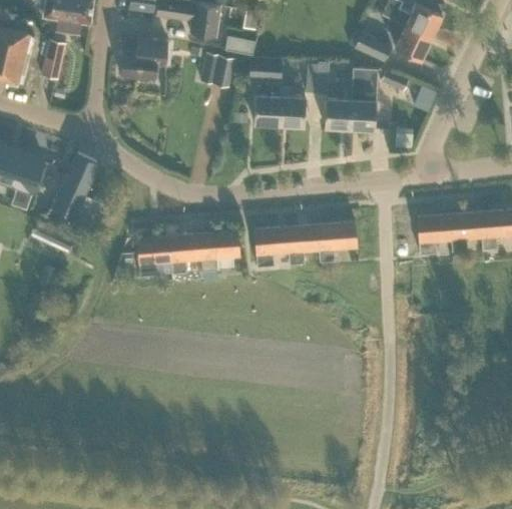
[(46,0),(44,19),(90,25),(93,0),(46,0)]
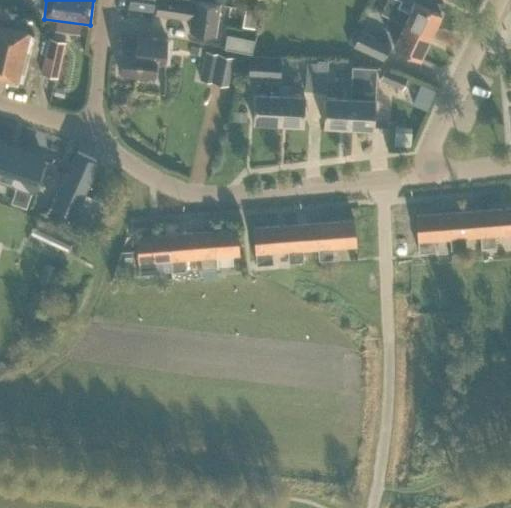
[(130,0),(129,10),(153,13),(154,0),(183,0),(194,1),(193,0),(130,0)]
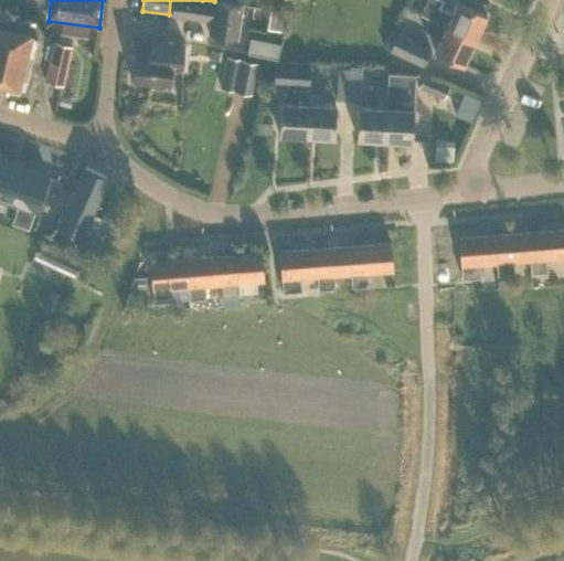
[(184,0),(176,0),(173,19),(211,24),(210,36),(238,41),(243,8),(184,0)]
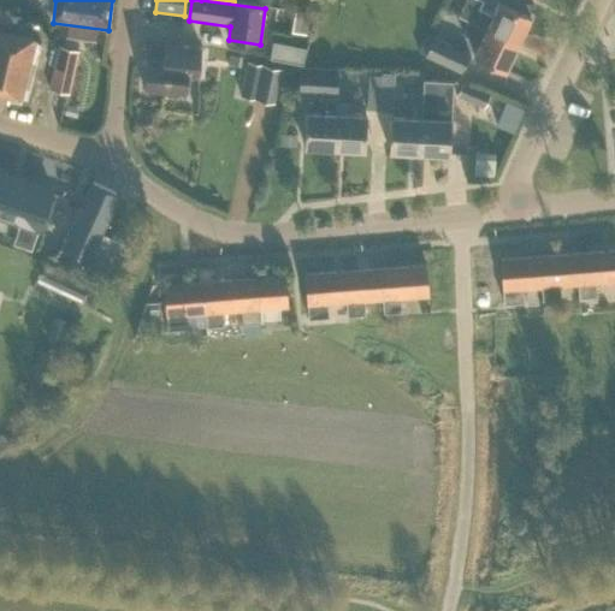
[(479,12),(484,4),(474,0),(468,0),(460,19),(468,23),(518,46),(531,19),(501,5),(494,18),(479,12)]
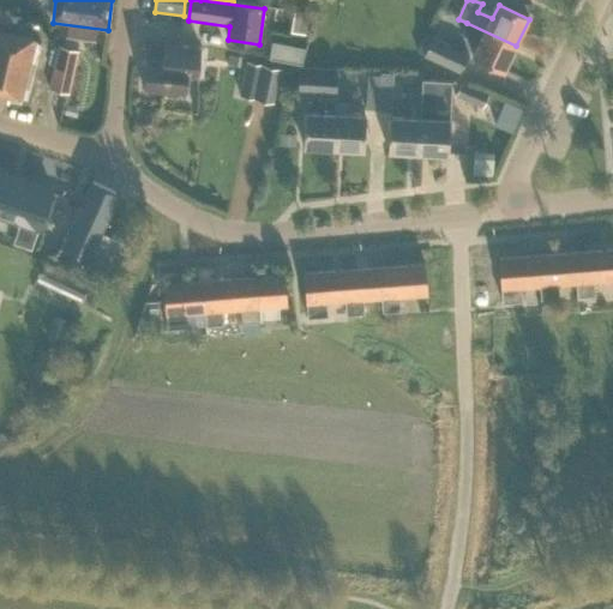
[(305,36),(308,17),(294,14),(290,34),(305,36)]
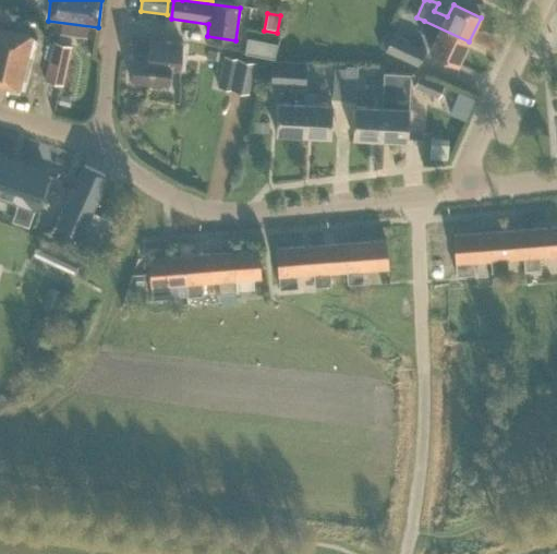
[(435,41),(430,53),(458,67),(469,41),(424,21),(418,33),(435,41)]
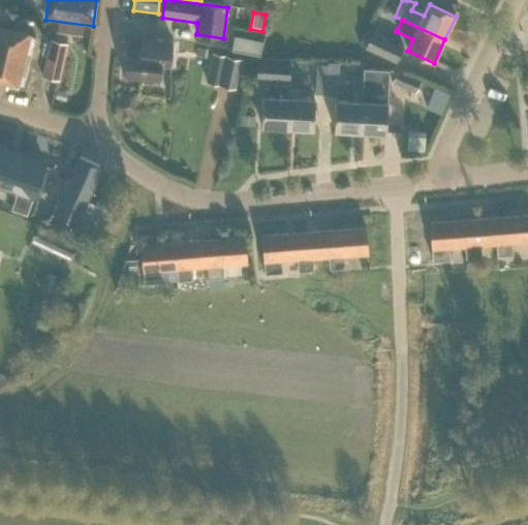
[(0,83),(19,89),(32,37),(0,29),(0,83)]
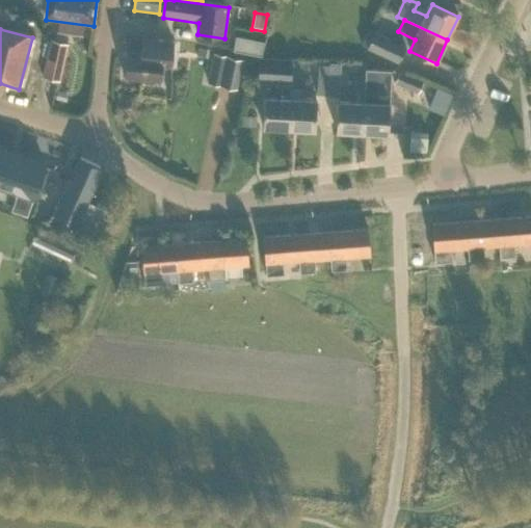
[(406,49),(376,34),(368,51),(398,66),(406,49)]
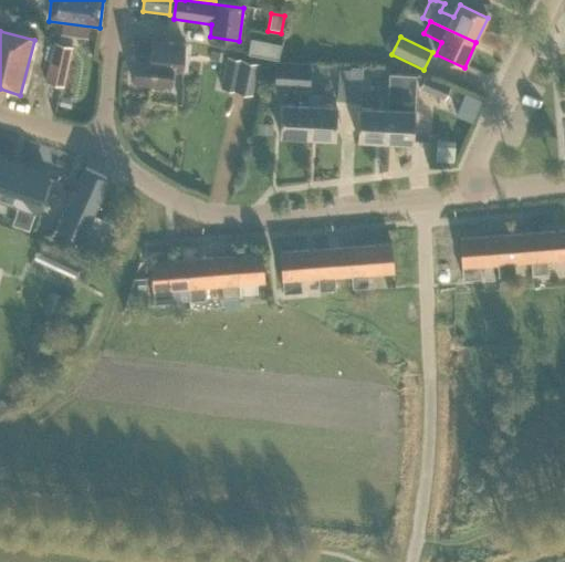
[(244,55),(274,63),(279,47),(249,40),(244,55)]
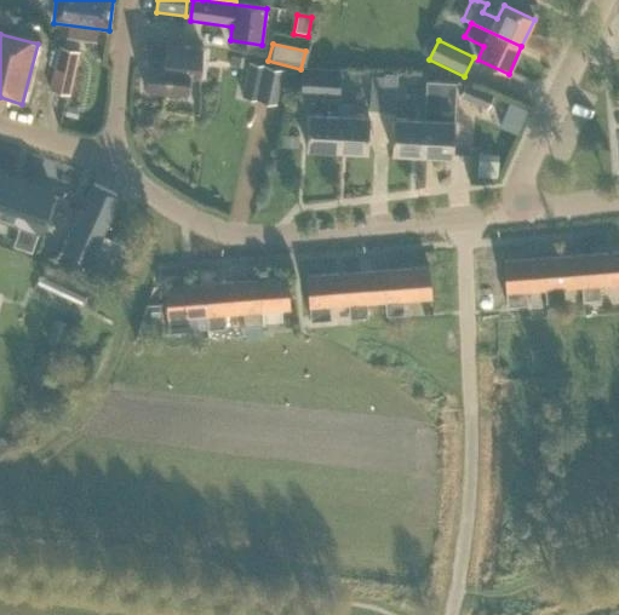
[(148,64),(145,92),(189,97),(190,75),(201,76),(202,51),(166,47),(165,65),(148,64)]
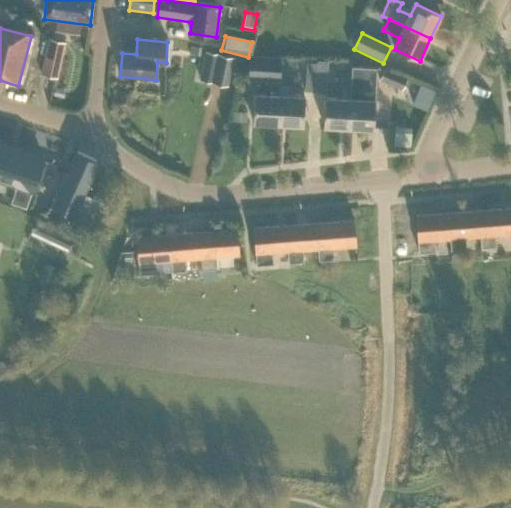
[(41,77),(57,81),(66,45),(50,41),(41,77)]
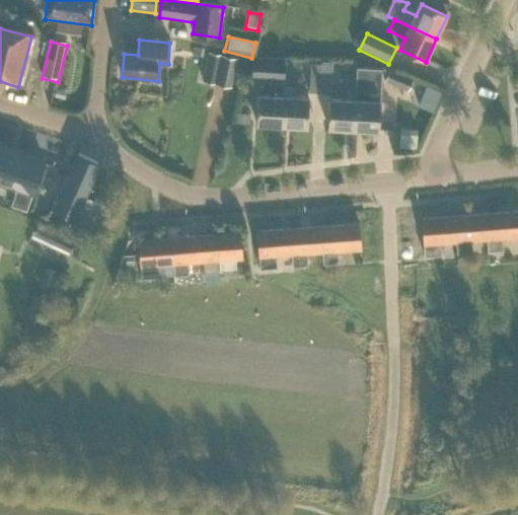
[(215,87),(231,90),(237,62),(221,59),(215,87)]
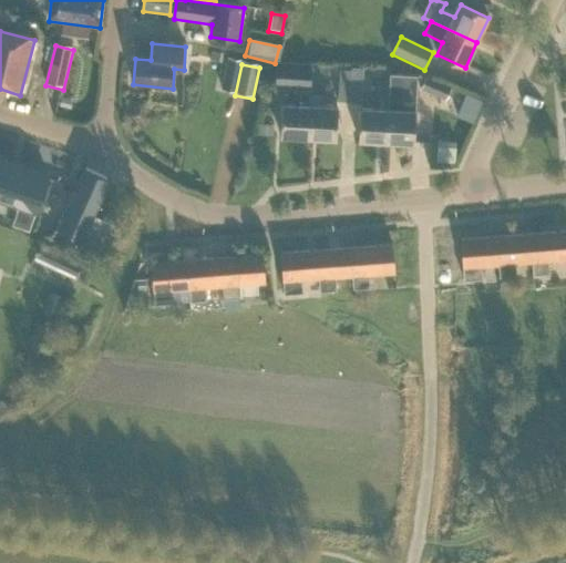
[(280,137),(308,139),(311,79),(312,67),(276,64),(275,89),(295,90),(295,106),(281,105),(280,137)]
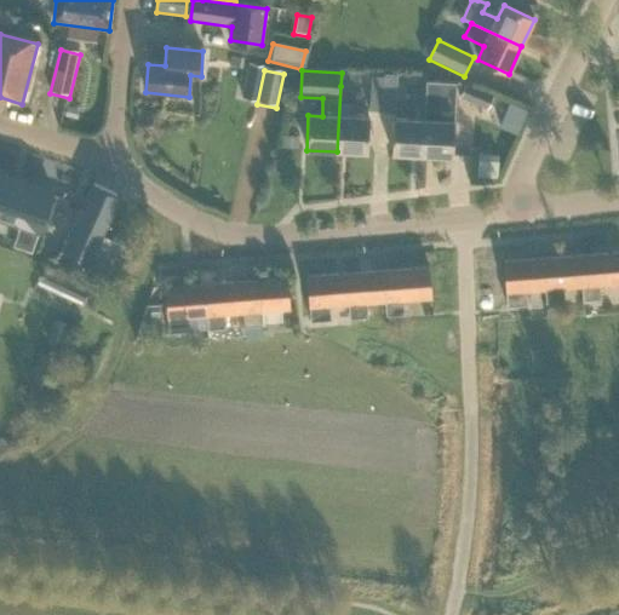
[(367,76),(366,115),(391,115),(393,76),(367,76)]
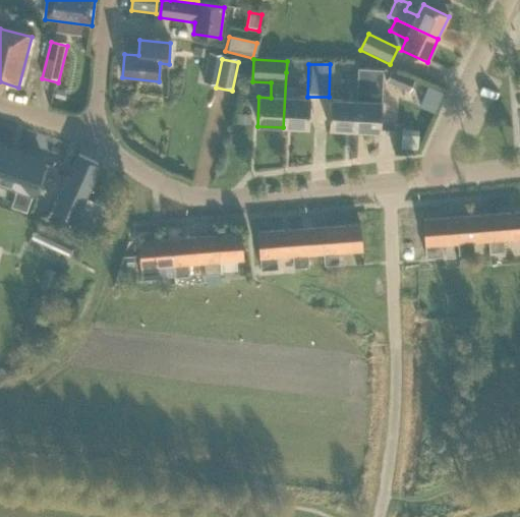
[(381,132),(383,72),(358,71),(357,76),(354,131),(381,132)]
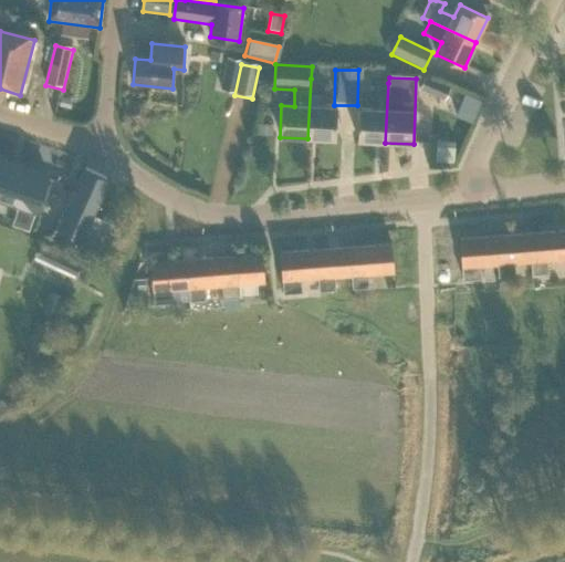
[(324,80),(311,79),(307,138),(336,141),(337,108),(323,107),(324,80)]
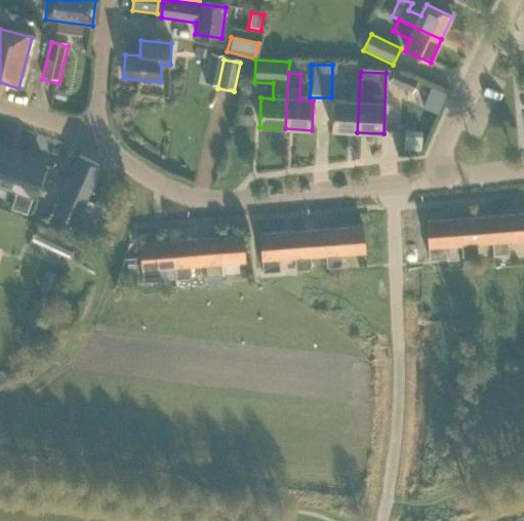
[(412,94),(417,83),(395,73),(390,84),(412,94)]
